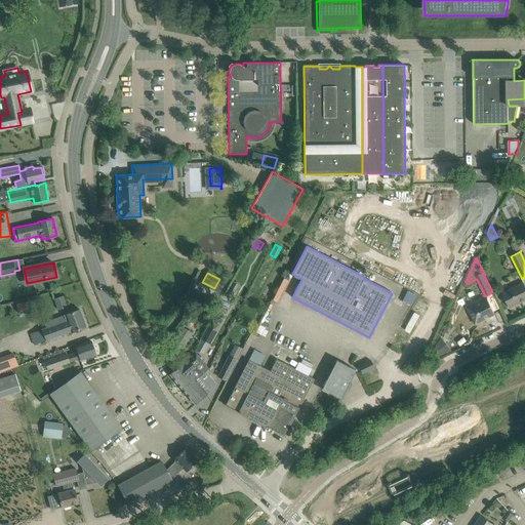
[(524,300),(524,285),(524,282),(502,293),(510,309),(524,300)]
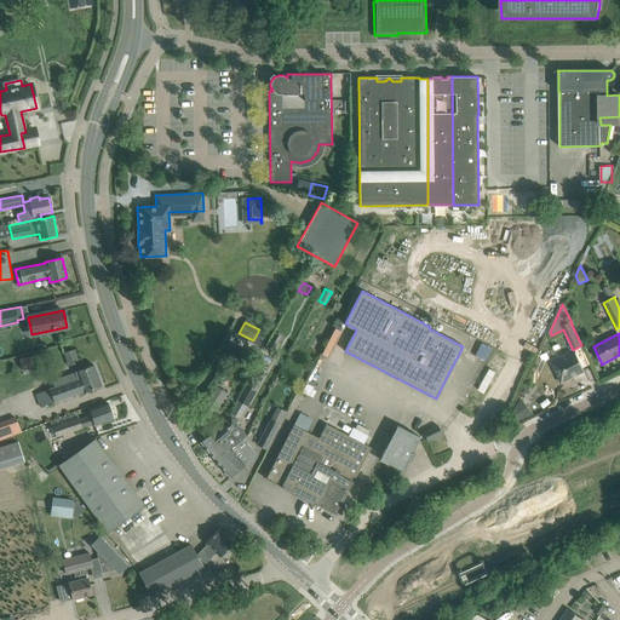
[(75,350),(64,354),(69,366),(79,363),(75,350)]
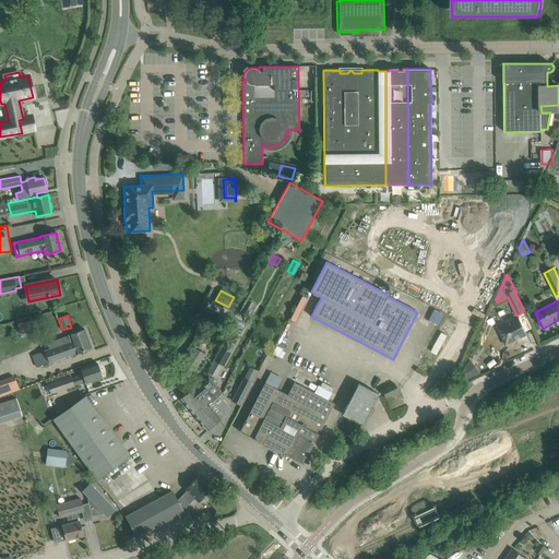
[(526,335),(522,325),(519,318),(497,328),(501,336),(507,346),(515,341),(526,335)]
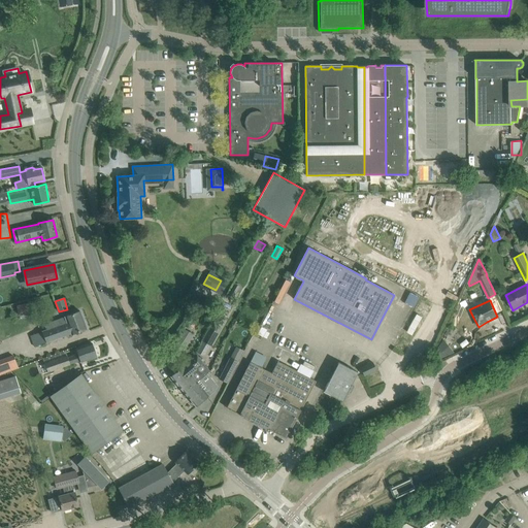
[(29,304),(17,306),(19,316),(31,314),(29,304)]
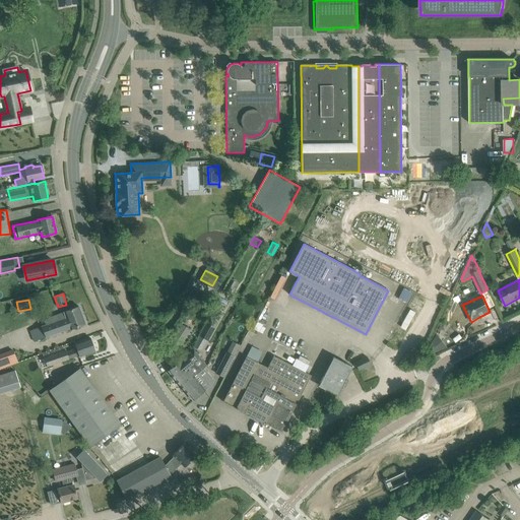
[(70,329),(76,327),(85,324),(79,307),(69,310),(64,312),(44,320),(46,325),(42,326),(42,327),(30,331),(35,341),(46,337),(70,329)]
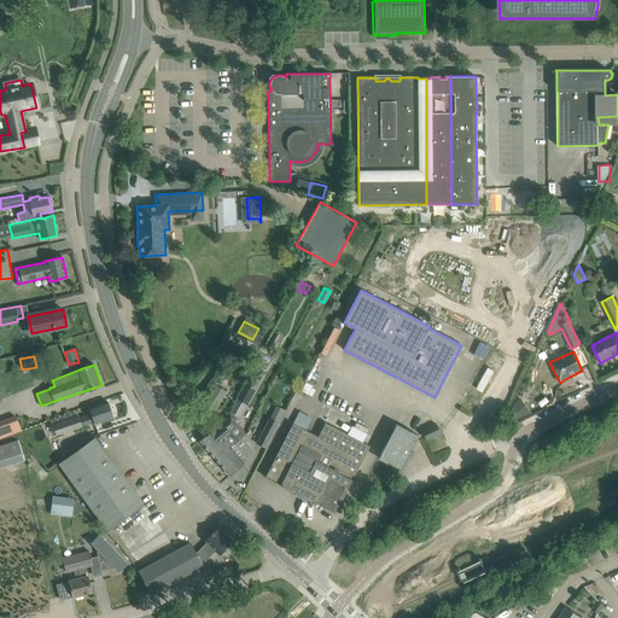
[(235,400),(237,400),(248,406),(261,380),(250,374),(235,400)]
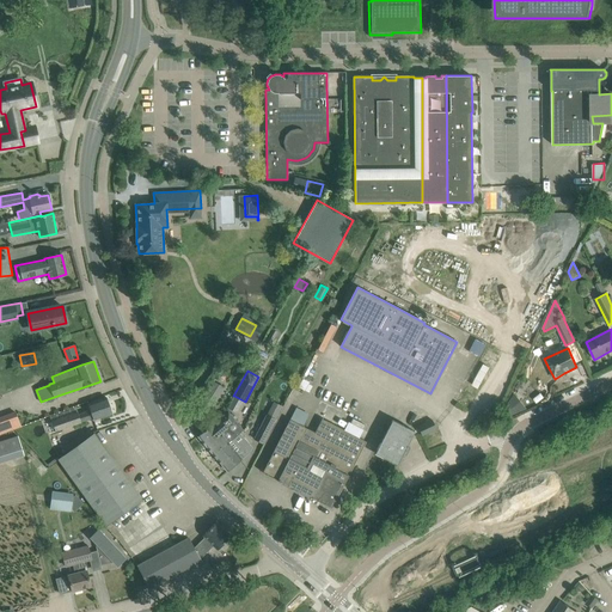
[(210,409),(224,387),(213,381),(201,402),(210,409)]
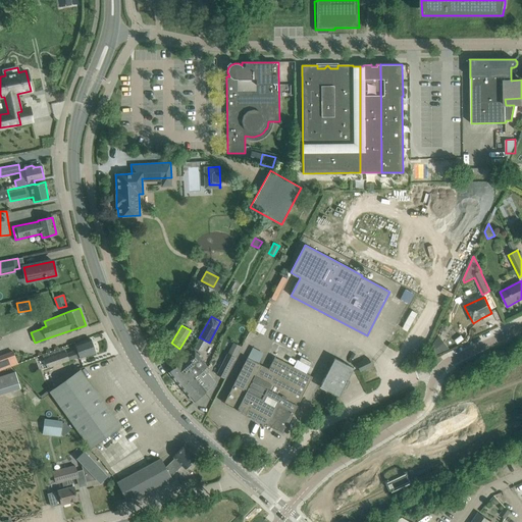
[(450,350),(439,336),(430,350),(435,356),(450,350)]
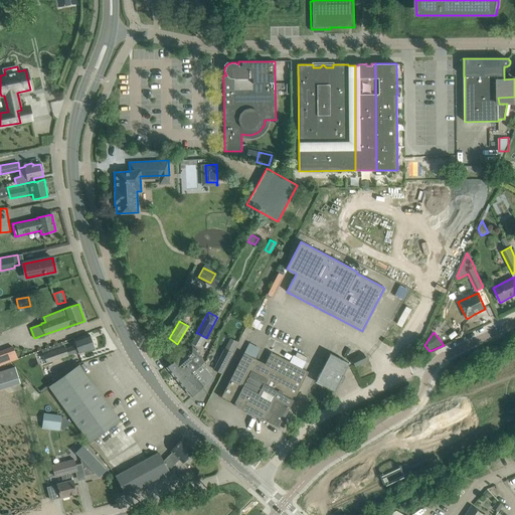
[(78,353),(84,351),(95,348),(90,335),(80,338),(74,340),(75,346),(65,349),(65,347),(43,354),(46,363),(68,356),(68,355),(77,352),(78,353)]
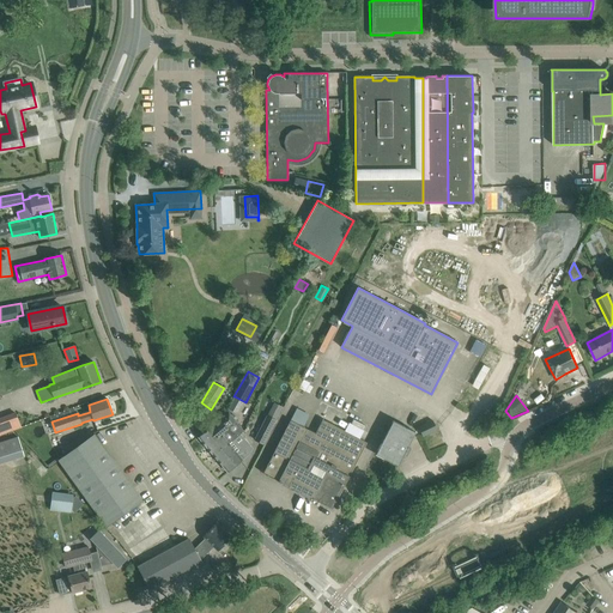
[(274,402),(271,410),(267,416),(267,414),(254,439),(263,445),(284,407),(274,402)]
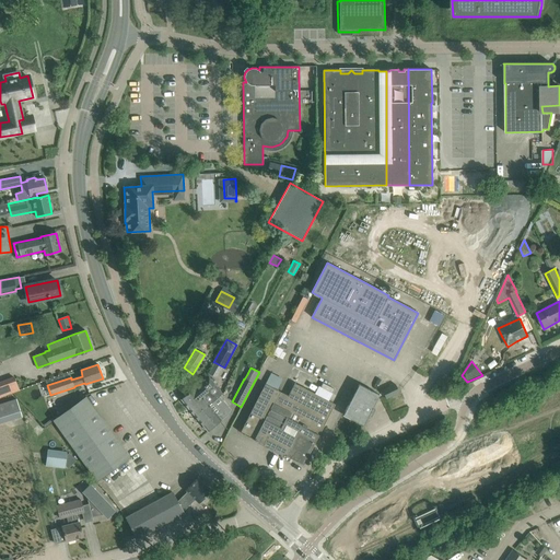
[(216,385),(211,380),(208,376),(181,399),(188,408),(216,385)]
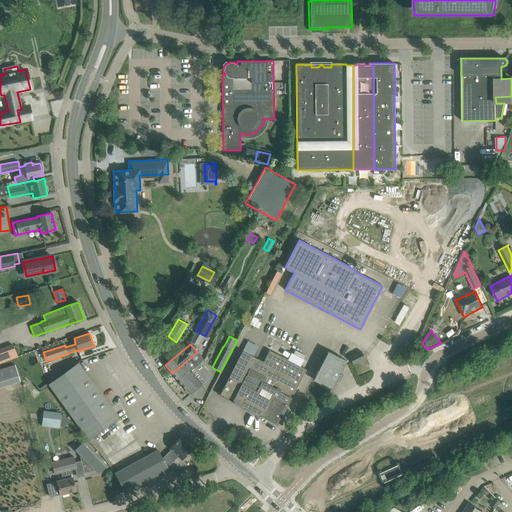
[(0,354),(0,364),(18,358),(15,349),(0,354)]
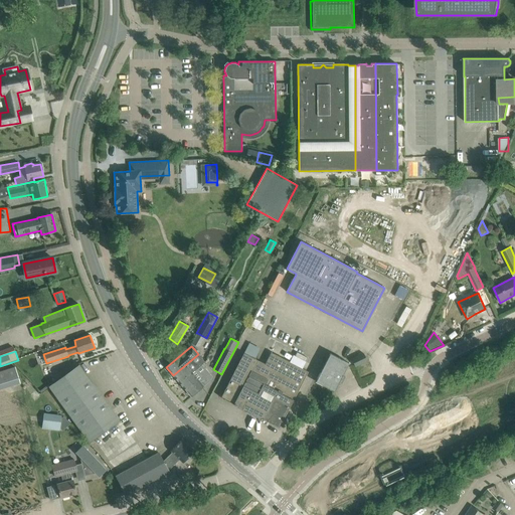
[(297,352),(295,356),(305,362),(307,358),(297,352)]
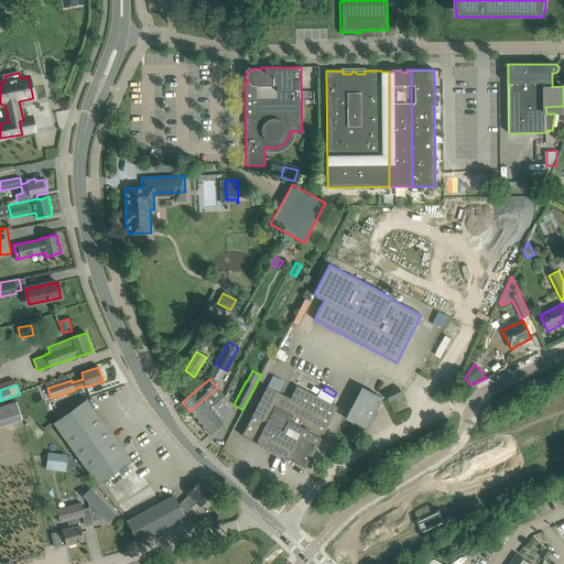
[(337,408),(300,388),(296,387),(290,399),(267,387),(242,435),(257,443),(288,459),(289,459),(305,468),(337,408)]
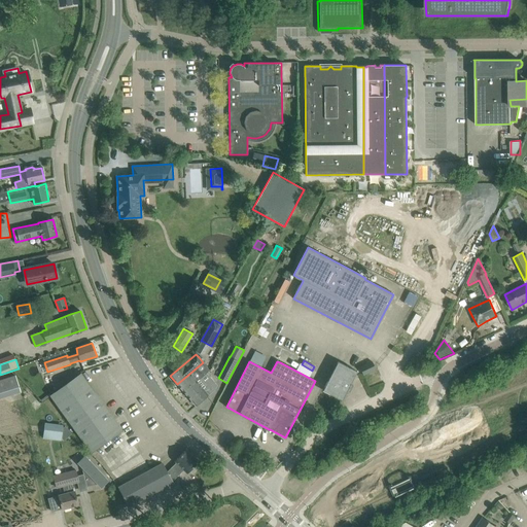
[(342,400),(357,372),(338,361),(323,390),(342,400)]
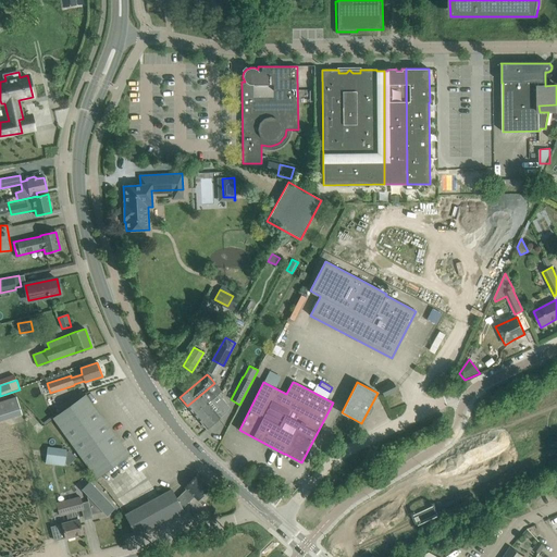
[(397,390),(394,382),(380,388),(384,396),(397,390)]
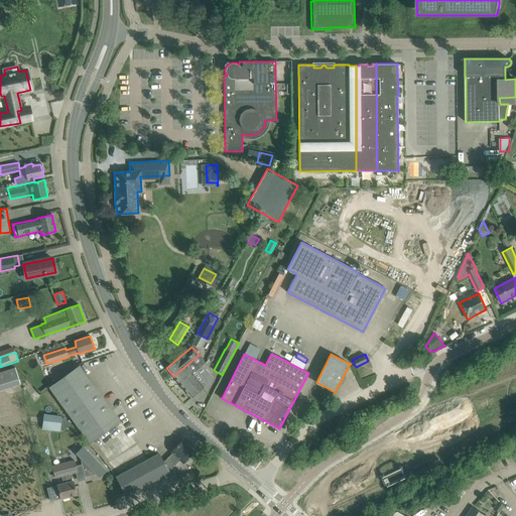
[(192,373),(203,365),(206,363),(205,362),(199,355),(173,376),(179,383),(191,373),(192,373)]
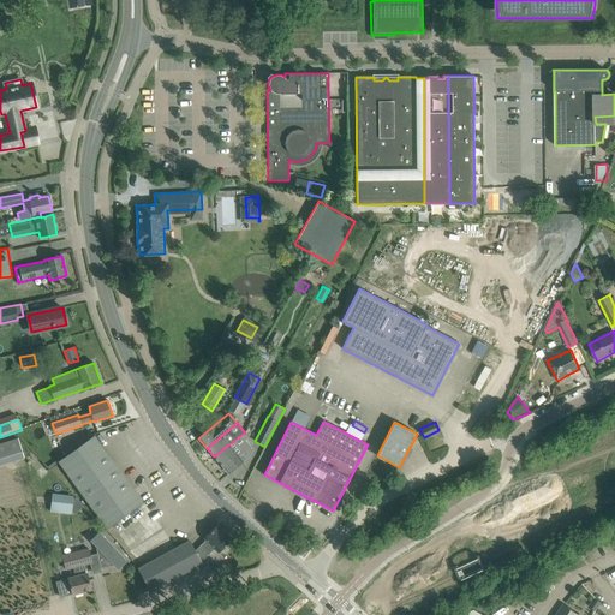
[(95,435),(59,463),(107,529),(143,502),(142,501),(95,437),(96,436),(95,435)]
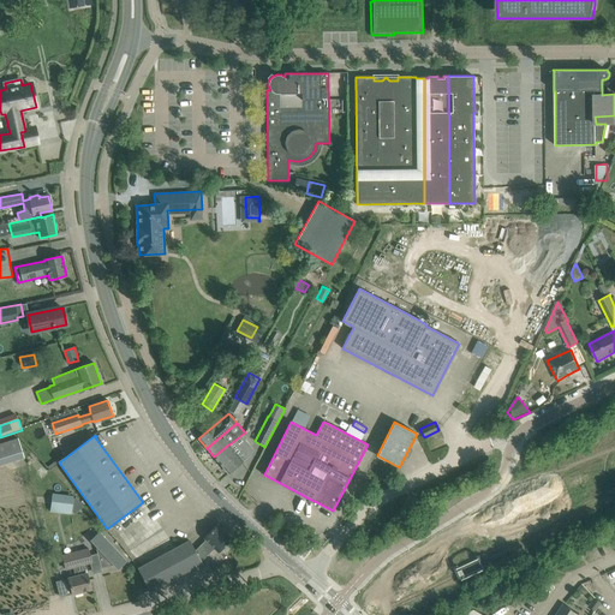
[(238,466),(243,461),(251,455),(254,449),(242,435),(230,445),(228,445),(214,457),(228,473),(238,466)]
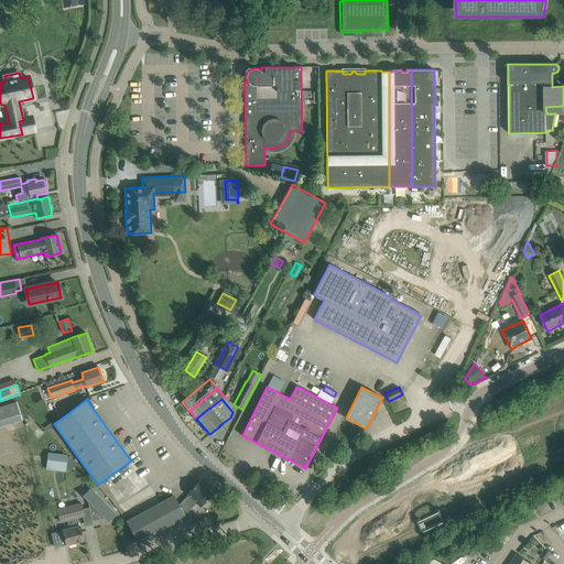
[(17,403),(0,408),(0,427),(22,421),(17,403)]
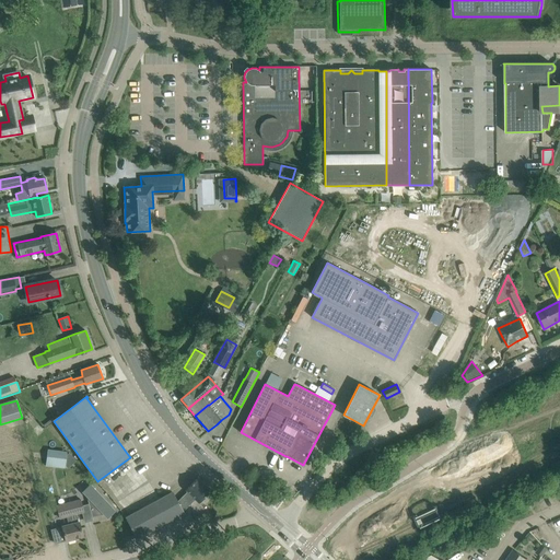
[(48,451),(47,462),(65,464),(66,456),(66,453),(48,451)]
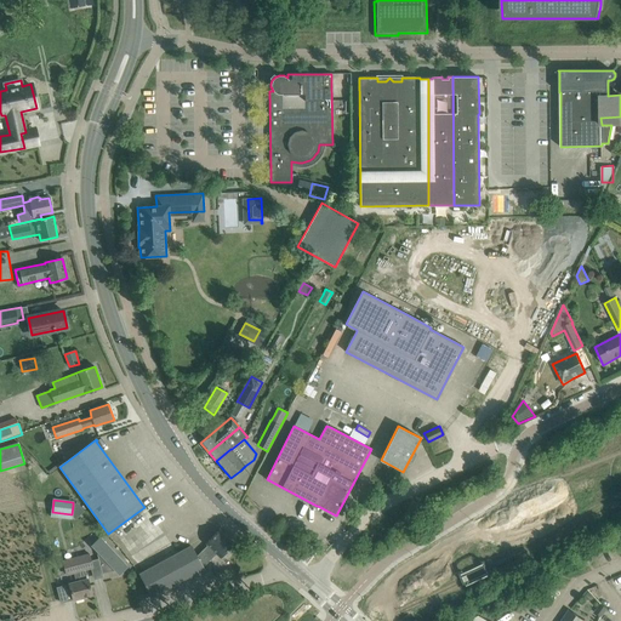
[(203,568),(217,554),(221,558),(234,543),(220,529),(206,543),(208,545),(197,557),(191,546),(140,574),(153,597),(204,569),(203,568)]
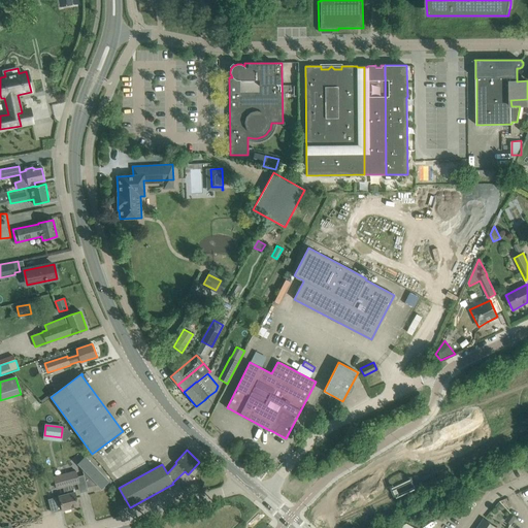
[(87,488),(98,485),(101,488),(107,482),(85,458),(78,464),(81,467),(87,488)]
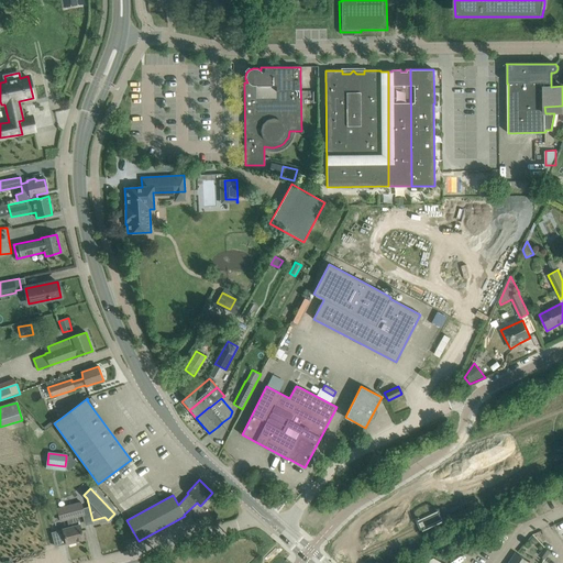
[(81,503),(63,507),(56,508),(59,522),(67,520),(69,528),(63,529),(66,544),(84,540),(79,525),(79,526),(77,517),(85,515),(81,503)]
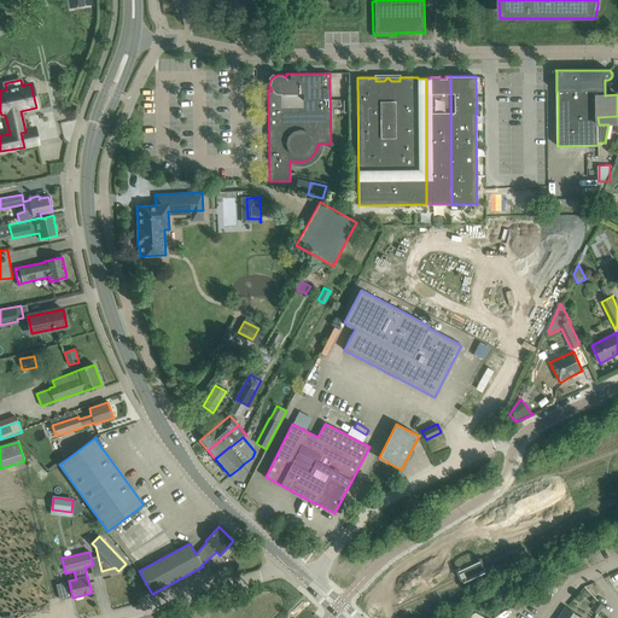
[(599,601),(593,610),(598,613),(604,605),(599,601)]
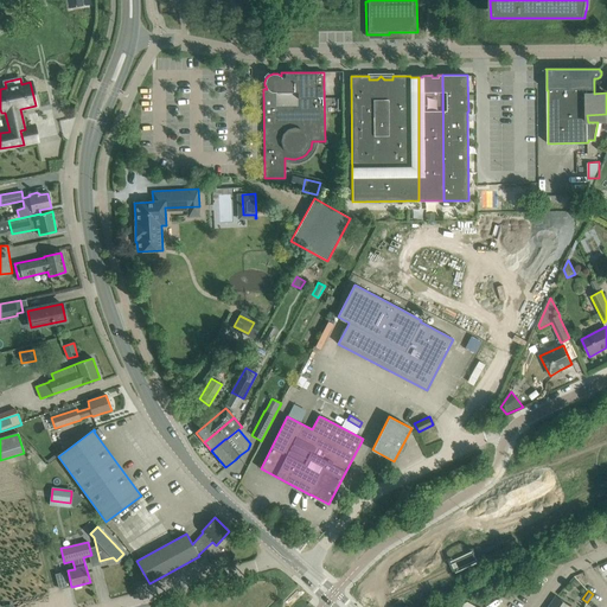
[(556,596),(549,606),(570,606),(572,606),(567,604),(556,596)]
